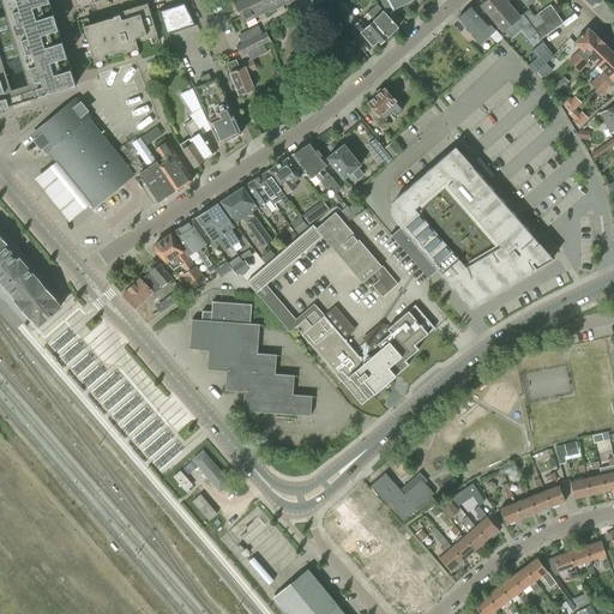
[(64,89),(74,85),(54,16),(50,7),(48,0),(1,0),(6,16),(4,17),(0,17),(0,108),(5,107),(8,106),(12,104),(13,104),(17,95),(17,94),(13,95),(11,89),(2,61),(5,60),(11,58),(16,56),(18,55),(28,84),(29,90),(26,91),(29,100),(30,100),(40,96),(44,95),(52,92),(64,89)]
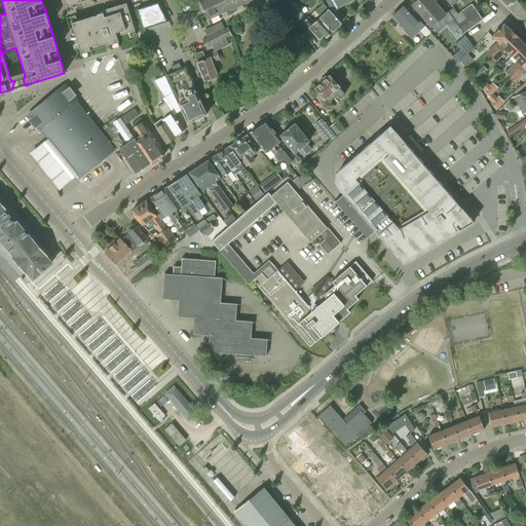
[(198,0),(209,21),(231,9),(232,11),(254,0),(253,0),(198,0)]
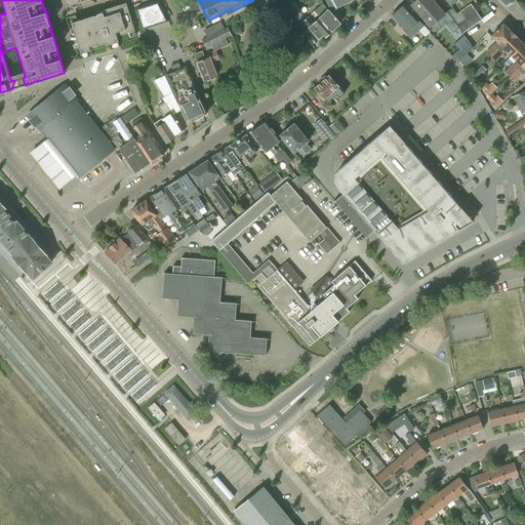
[(276,0),(279,4),(278,5),(284,17),(289,14),(283,3),(287,0),(276,0)]
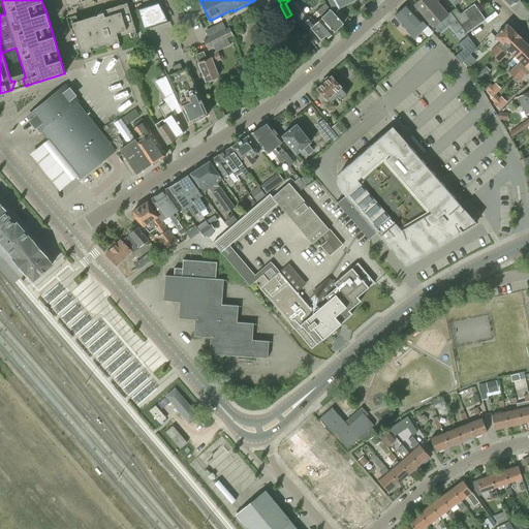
[(291,0),(287,3),(298,20),(303,16),(292,0),(291,0)]
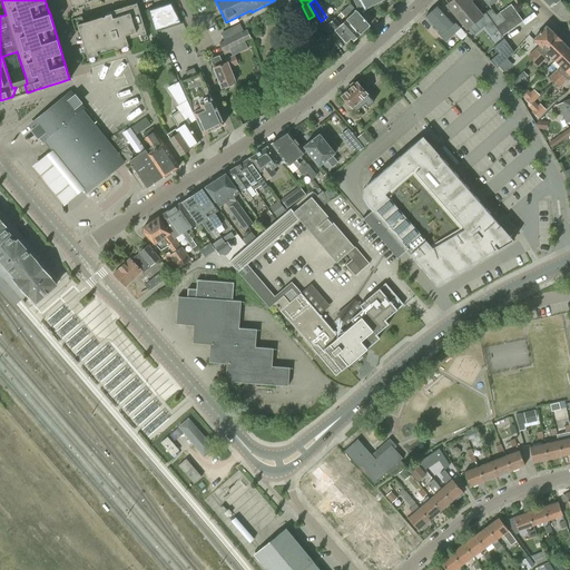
[(353,0),(360,11),(365,9),(382,0),(353,0)]
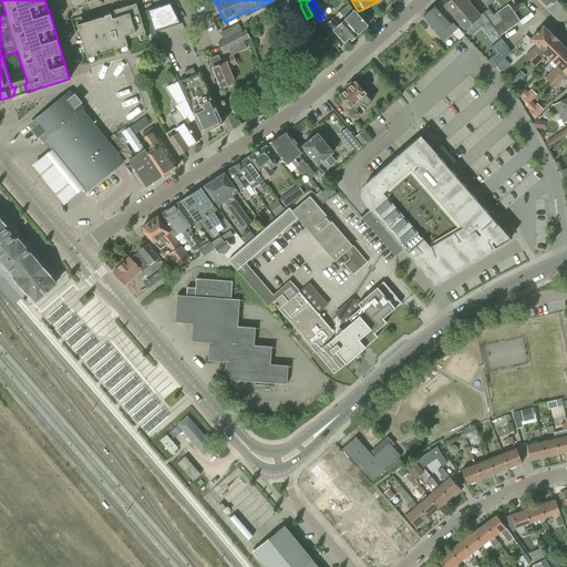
[(466,0),(450,0),(444,4),(464,29),(475,20),(480,27),(487,20),(483,13),(478,16),(467,1),(466,0)]
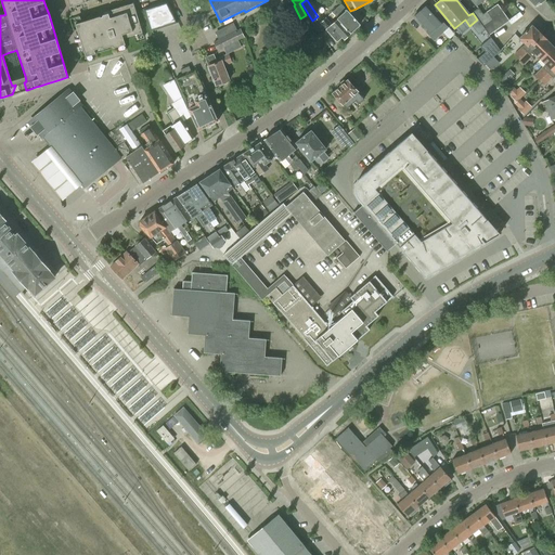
[(167,1),(150,7),(143,9),(150,31),(178,23),(177,21),(167,1)]
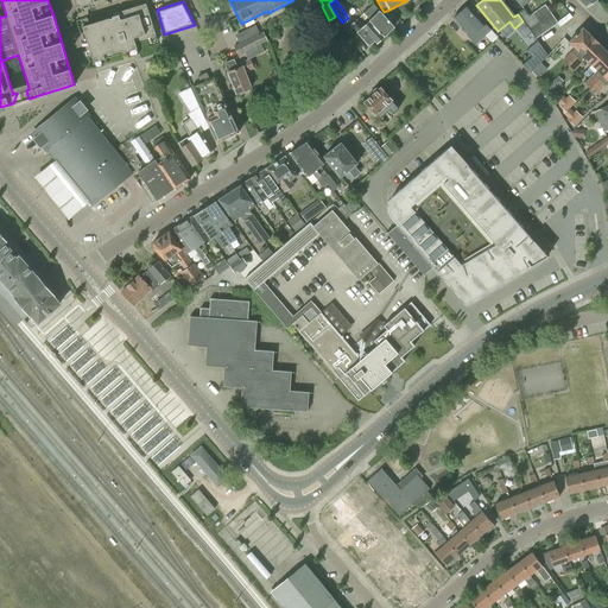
[(157,42),(145,4),(121,12),(124,19),(120,19),(119,14),(112,17),(113,18),(111,18),(109,18),(89,24),(88,18),(81,20),(95,68),(102,65),(100,59),(131,51),(132,56),(138,55),(138,54),(139,52),(135,42),(150,38),(151,43),(157,42)]
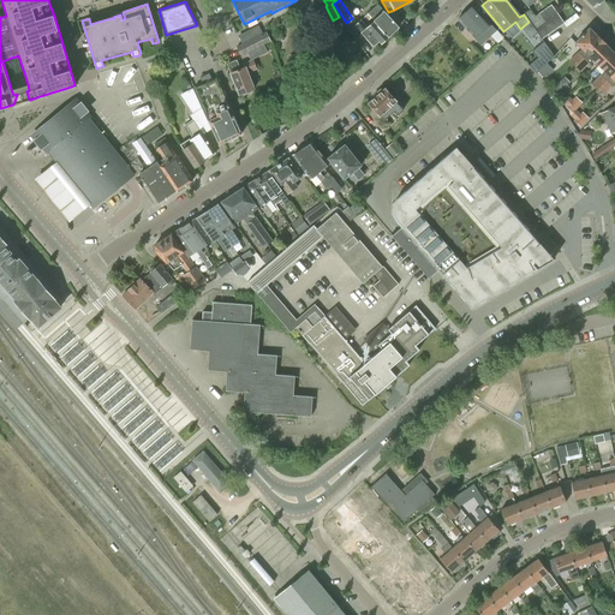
[(368,29),(362,21),(356,27),(374,46),(378,41),(381,45),(399,28),(378,5),(368,15),(375,22),(368,29)]
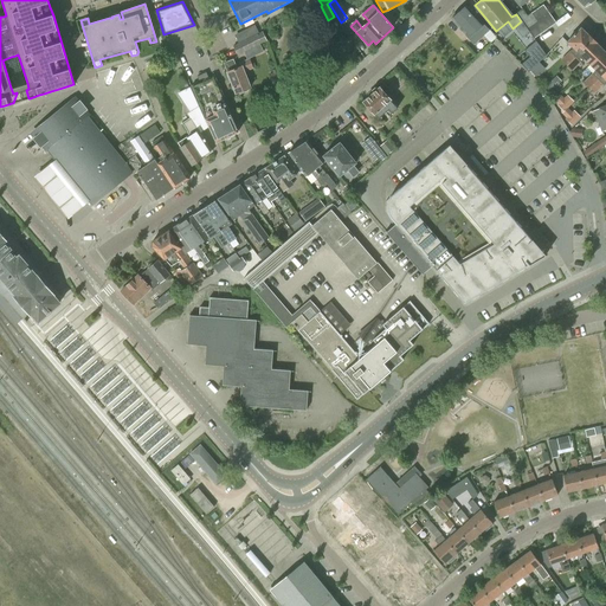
[(468,38),(474,44),(479,39),(489,31),(483,24),(484,24),(468,5),(451,19),(468,38)]
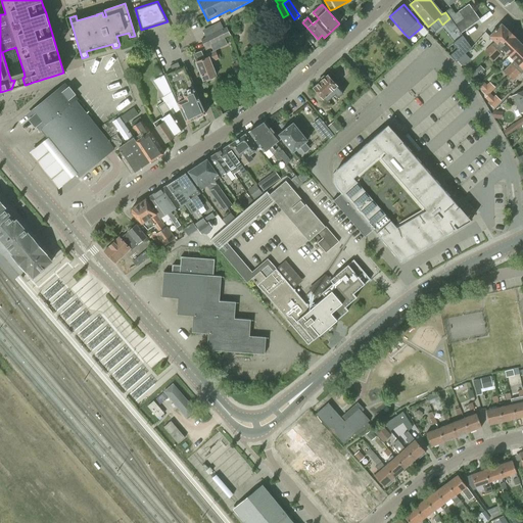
[(463,18),(455,25),(457,28),(461,34),(479,20),(479,19),(468,4),(458,12),(463,18)]
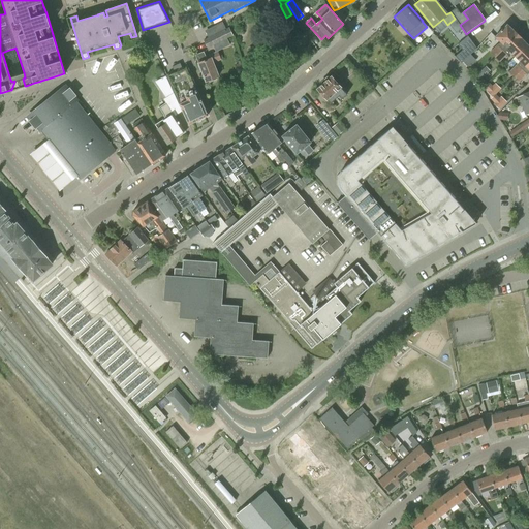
[(455,8),(450,12),(455,19),(460,25),(468,19),(463,12),(460,14),(455,8)]
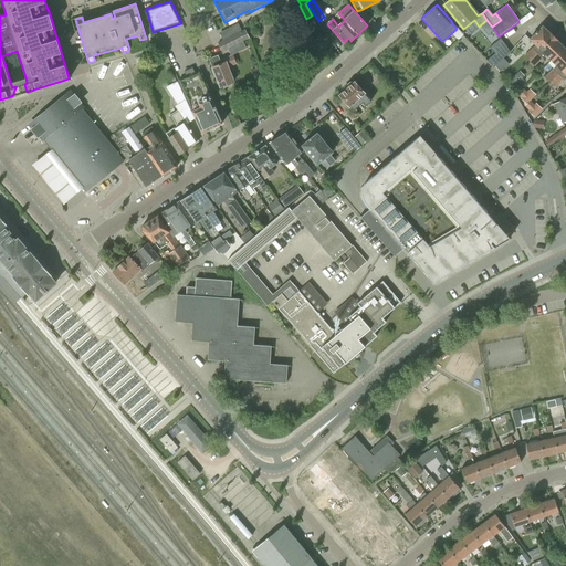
[(241,30),(238,23),(219,33),(222,40),(241,30)]
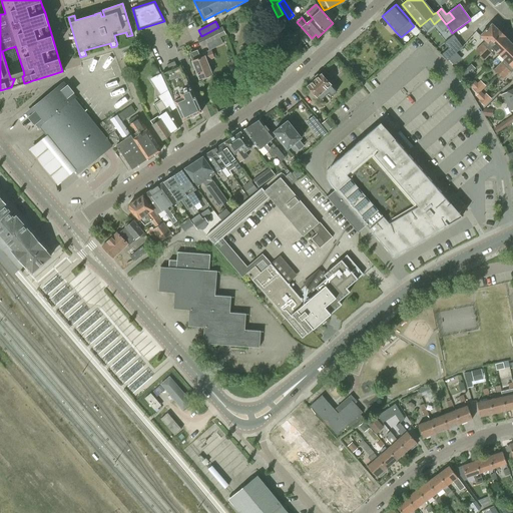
[(475,50),(480,55),(501,33),(492,24),(480,36),(485,40),(475,50)]
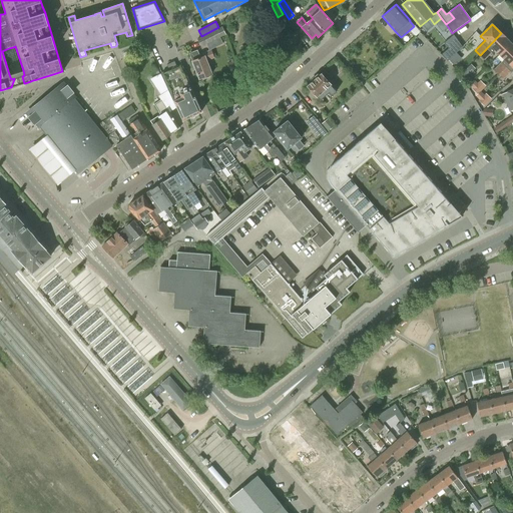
[(226,35),(222,26),(197,39),(200,47),(226,35)]
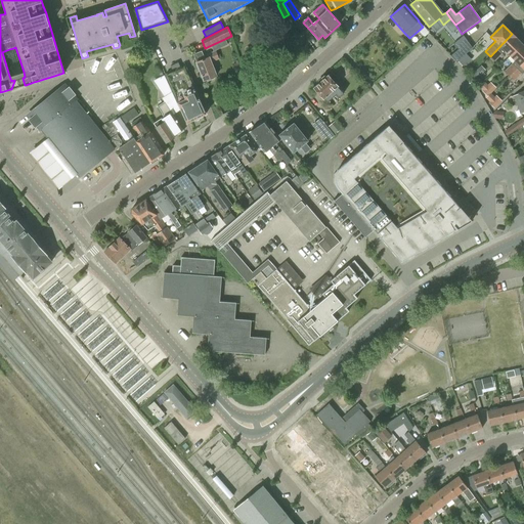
[(505,51),(510,56),(522,43),(512,34),(490,56),(494,61),(505,51)]
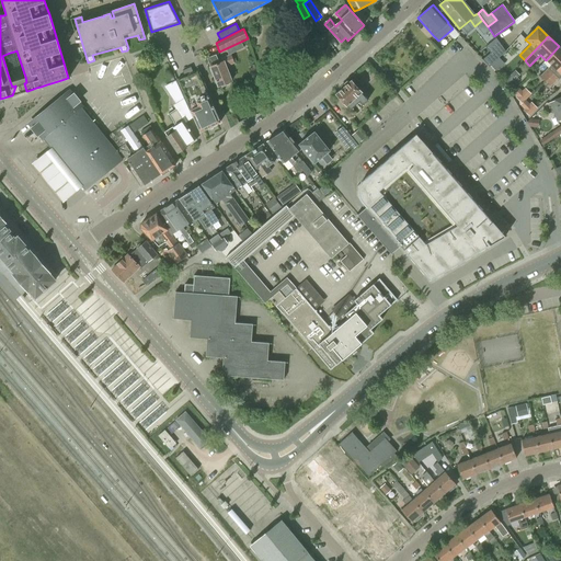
[(490,67),(491,65),(499,58),(506,52),(496,37),(485,47),(491,53),(482,59),(490,67)]
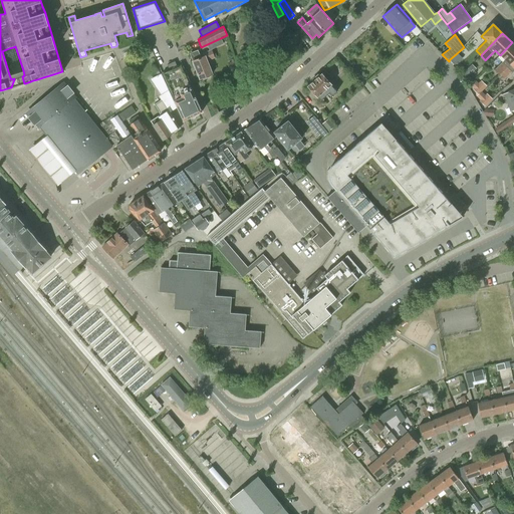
[(495,69),(500,74),(513,59),(513,44),(512,42),(500,55),(505,59),(495,69)]
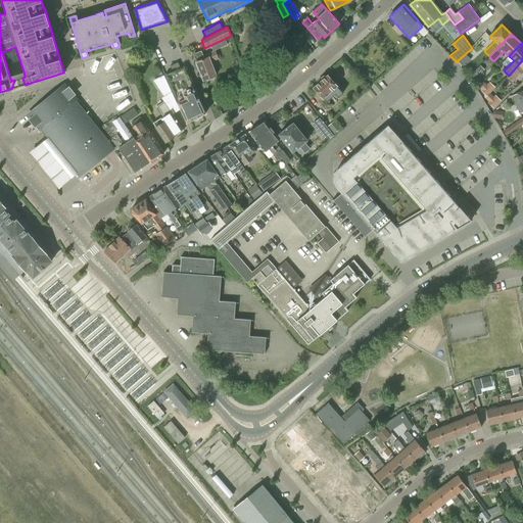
[(193,55),(203,81),(216,76),(210,62),(219,59),(216,50),(205,54),(207,58),(204,59),(201,51),(193,55)]
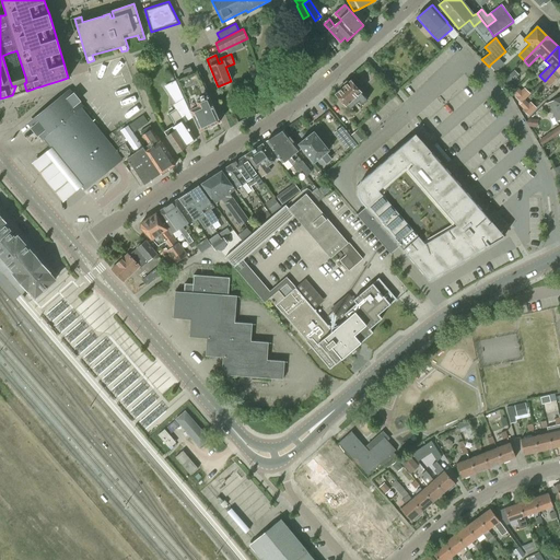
[(490,65),(496,71),(503,63),(498,58),(490,65)]
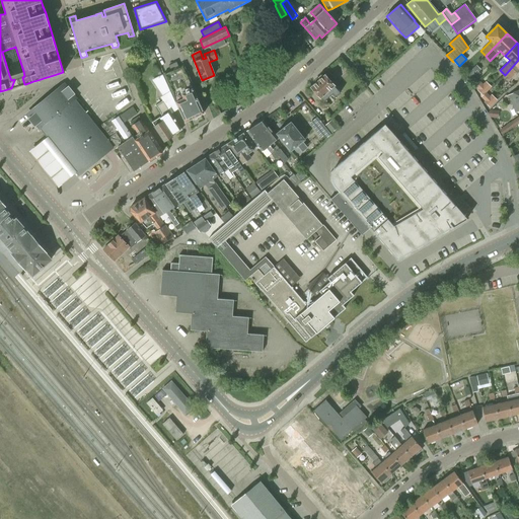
[(518,60),(505,75),(509,80),(518,70),(518,78),(517,80),(518,82),(518,81),(518,60)]
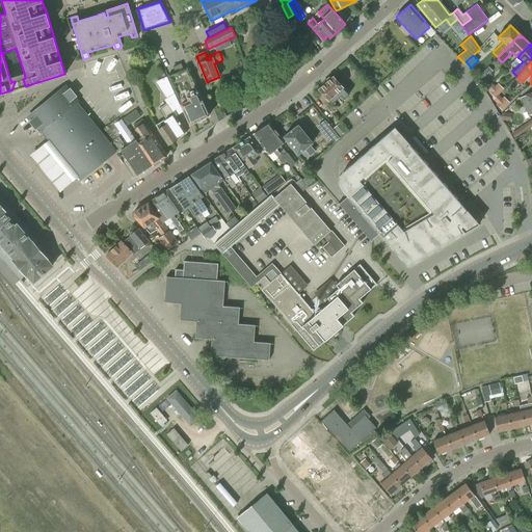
[(200,90),(188,67),(183,69),(181,63),(175,67),(177,72),(168,76),(190,125),(210,116),(198,91),(200,90)]
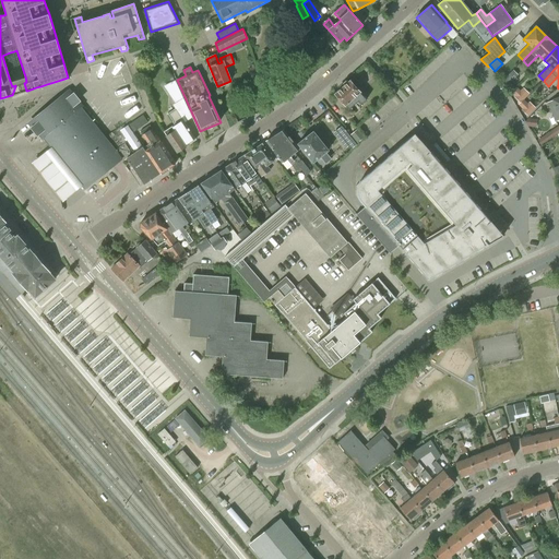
[(502,81),(507,86),(515,78),(511,73),(502,81)]
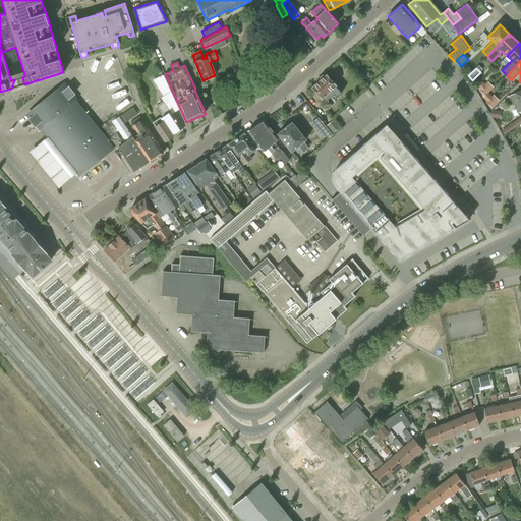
[(323,75),(320,77),(320,81),(313,88),(326,102),(334,95),(337,98),(342,94),(332,82),(337,78),(331,71),(327,75),(323,75)]
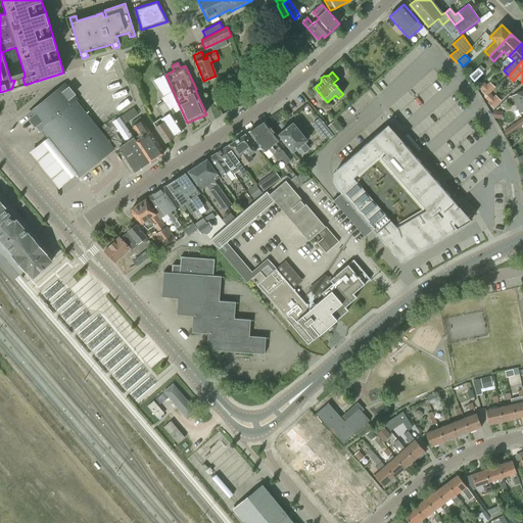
[(157,106),(164,116),(161,119),(160,117),(153,123),(155,127),(167,143),(175,137),(173,136),(182,129),(173,114),(171,112),(169,110),(171,109),(177,104),(172,92),(164,76),(153,81),(158,89),(161,88),(165,96),(164,97),(162,98),(164,101),(157,106)]
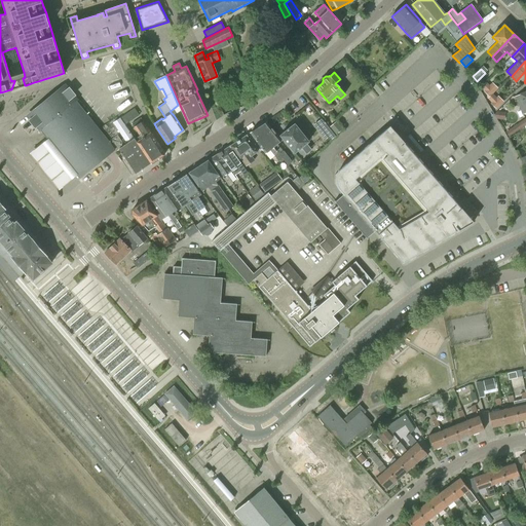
[(484,91),(488,97),(498,87),(492,82),(490,85),(486,82),(481,87),(484,90),(484,91)]
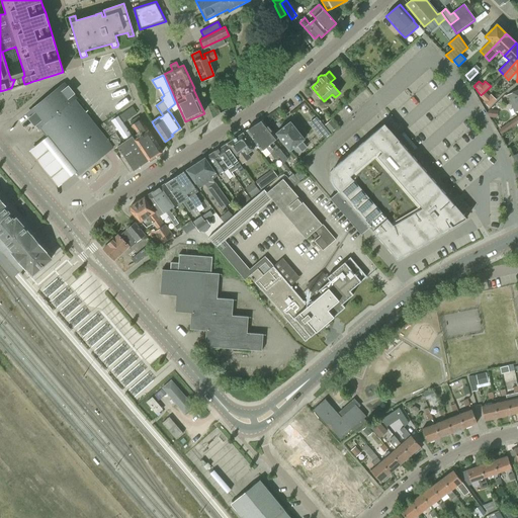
[(491,86),(481,95),(482,95),(480,97),(484,101),(483,101),(489,107),(496,100),(491,94),(489,96),(486,92),(491,87),(491,86)]
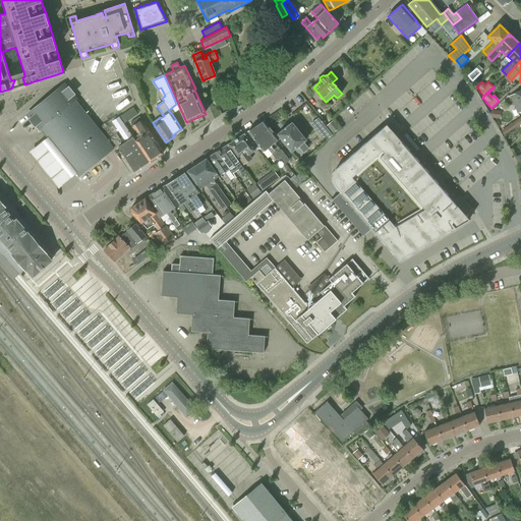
[(41,128),(42,128),(76,101),(67,90),(62,89),(33,112),(33,118),(41,128)]
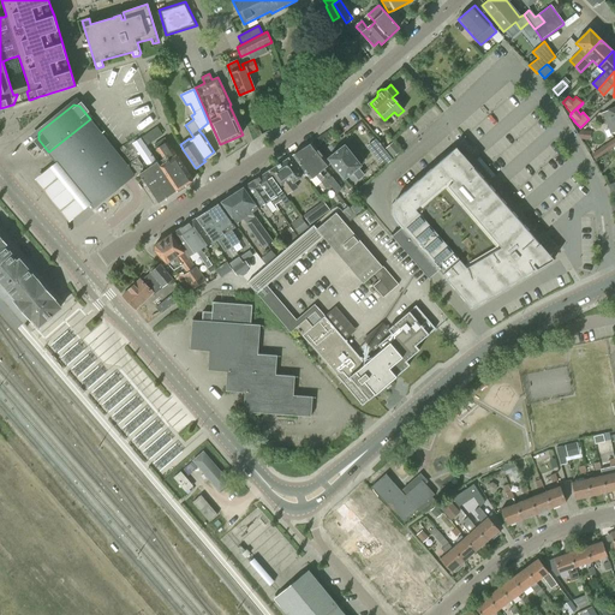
[(614,106),(602,113),(613,135),(614,132),(614,106)]
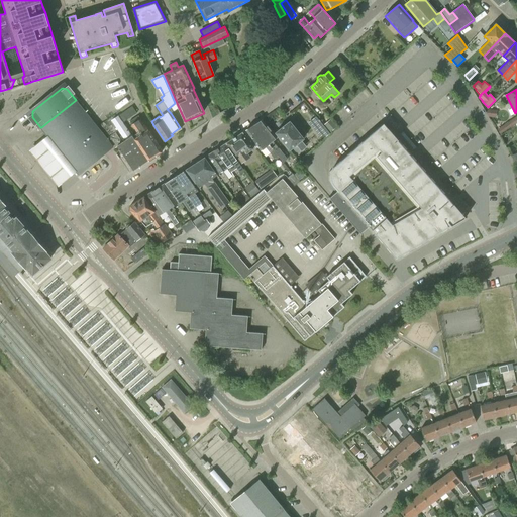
[(76,100),(41,127),(44,132),(50,139),(79,175),(107,151),(113,146),(97,126),(76,100)]
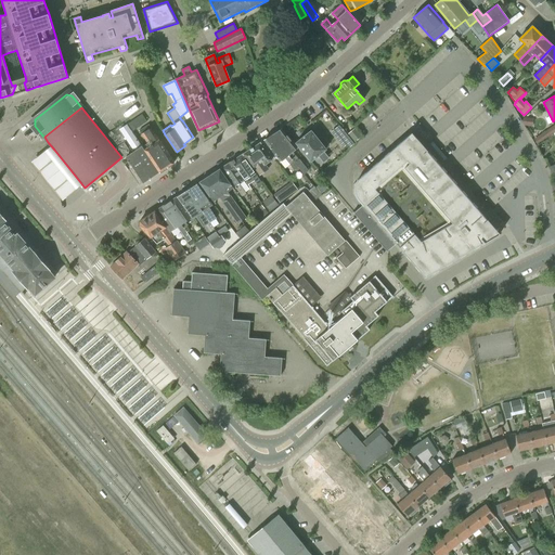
[(127,124),(132,131),(146,121),(142,114),(127,124)]
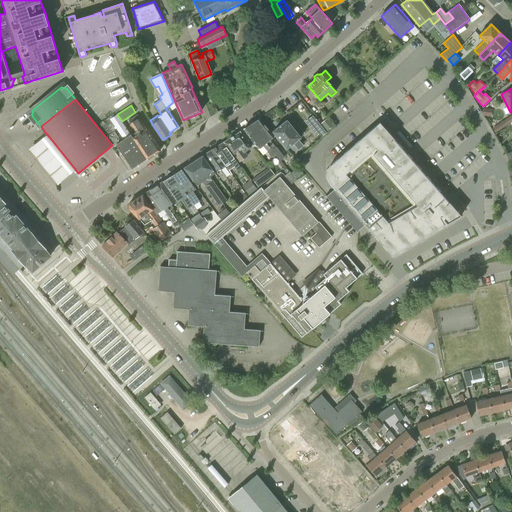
[(481,112),(483,116),(491,117),(491,109),(484,108),(481,112)]
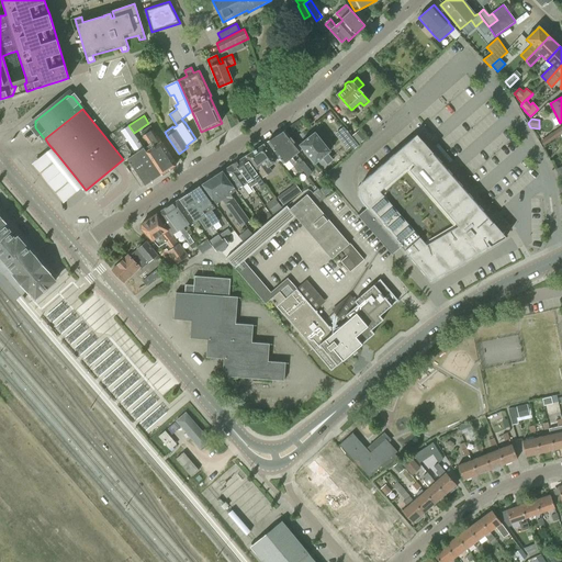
[(121,131),(121,132),(136,154),(133,156),(125,145),(117,150),(125,160),(127,159),(145,186),(161,175),(144,148),(143,149),(132,134),(134,133),(128,125),(121,131)]
